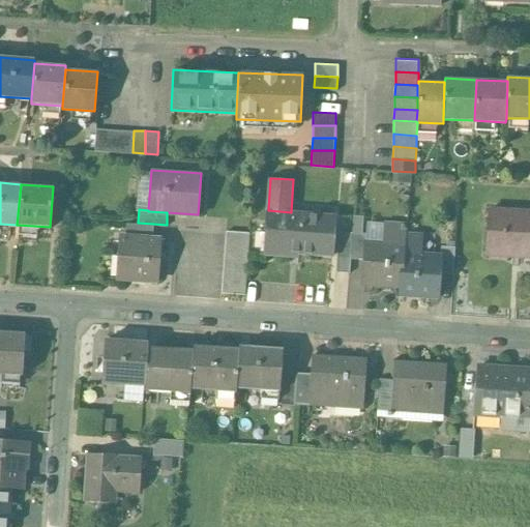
[(529,211),(490,209),(487,252),(512,254),(512,256),(529,257),(529,211)]
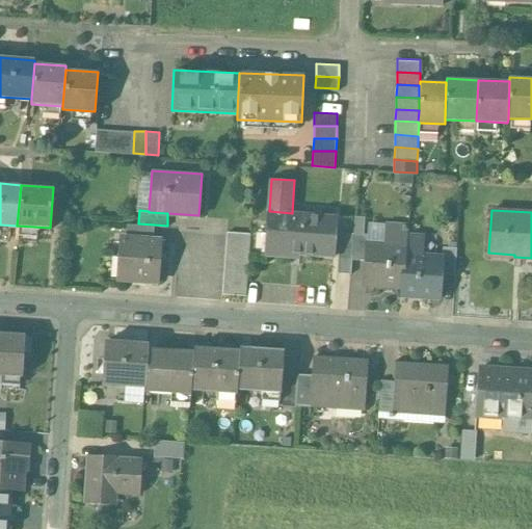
[(292,213),(269,211),(267,232),(273,232),(271,252),(266,250),(265,253),(291,255),(291,250),(333,254),(336,216),(292,213)]
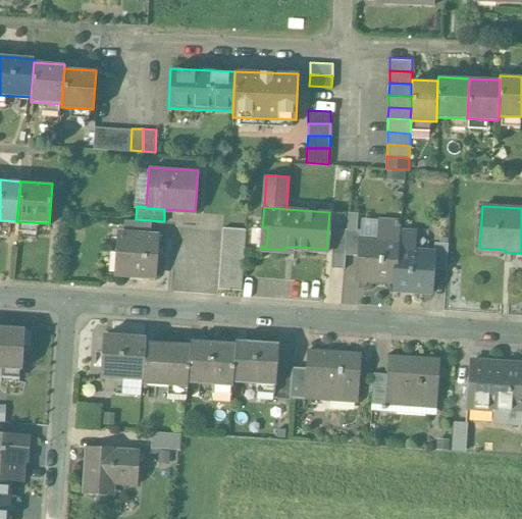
[(136,219),(124,219),(123,232),(151,235),(151,220),(136,219)]
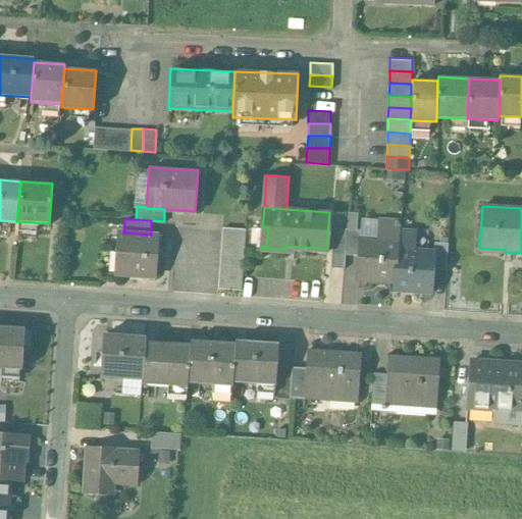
[(361,237),(360,237),(358,255),(357,278),(395,281),(398,249),(399,249),(400,230),(401,222),(381,221),(380,239),(361,237)]
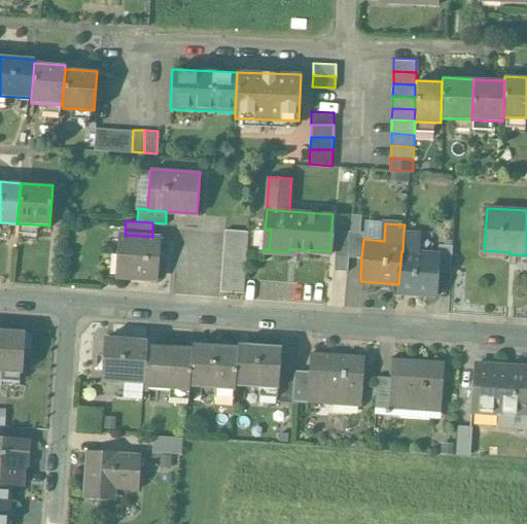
[(247,230),(224,228),(223,240),(246,242),(247,230)]
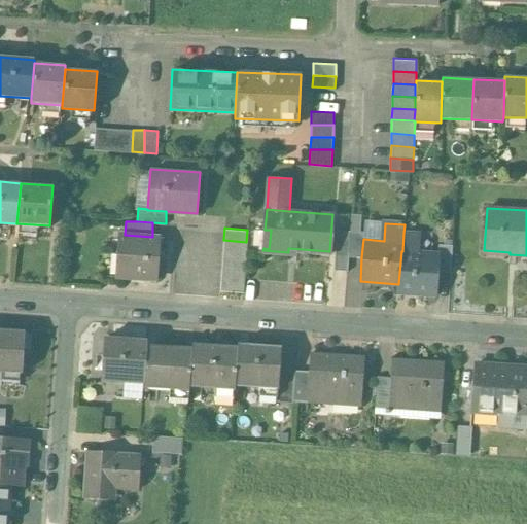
[(350,229),(338,229),(335,268),(347,269),(348,256),(350,229)]
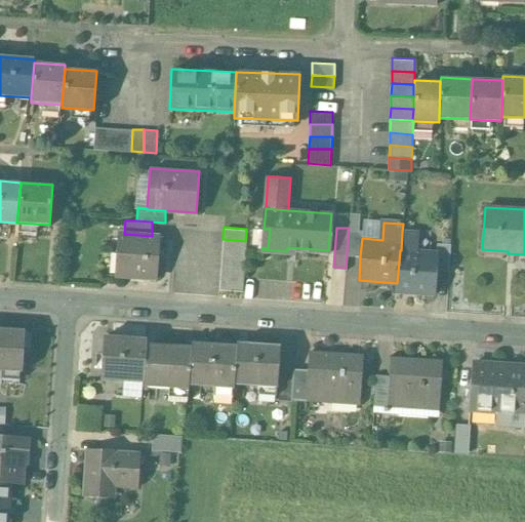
[(363,230),(349,228),(347,255),(360,256),(362,238),(363,238),(363,230)]
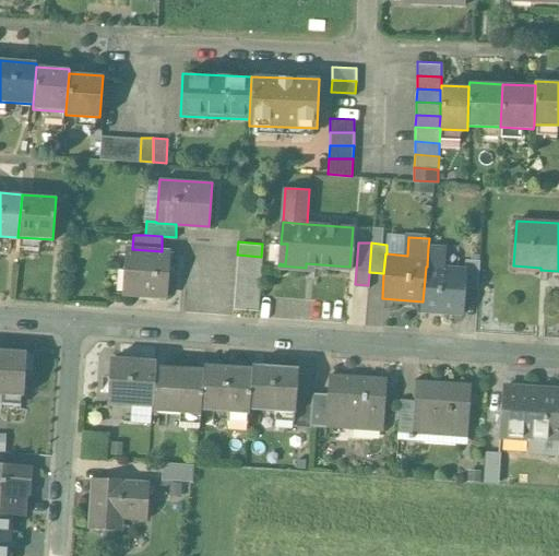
[(465,270),(442,268),(443,248),(428,247),(427,267),(426,267),(423,302),(423,310),(462,314),(464,287),(465,270)]
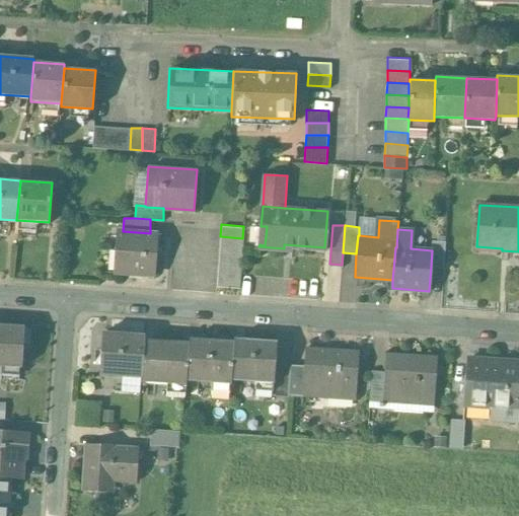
[(123,231),(118,231),(115,271),(155,274),(158,234),(150,233),(123,231)]
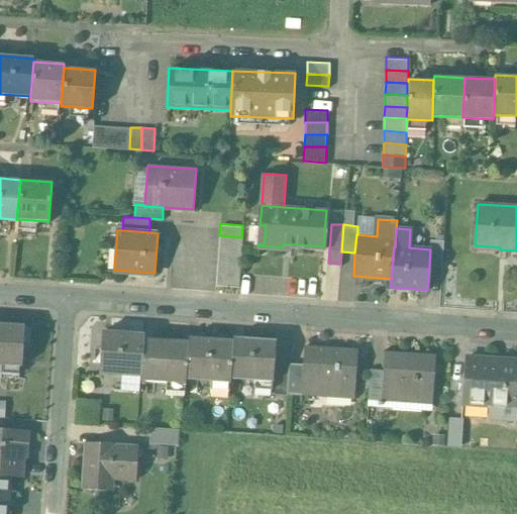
[(240,249),(241,237),(219,235),(218,247),(240,249)]
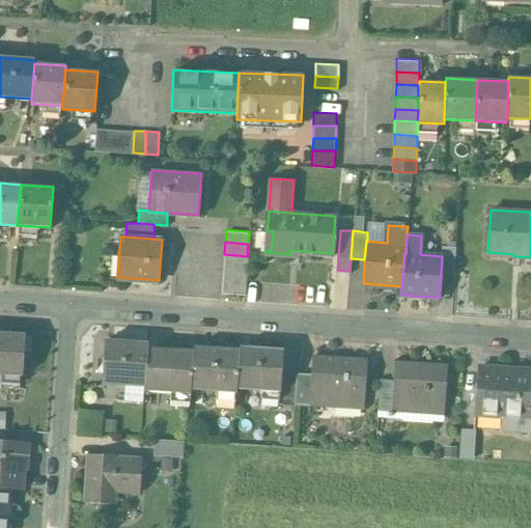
[(455,247),(442,246),(442,256),(441,273),(453,274),(455,247)]
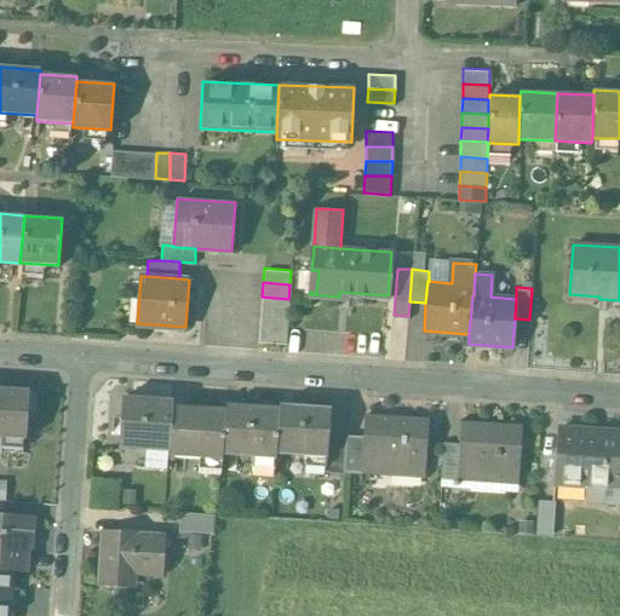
[(288,299),(262,297),(260,311),(288,314),(288,299)]
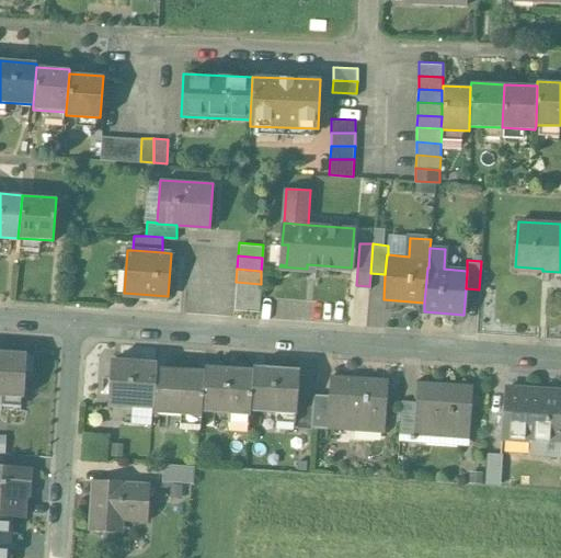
[(261,284),(236,282),(235,295),(260,297),(261,284)]
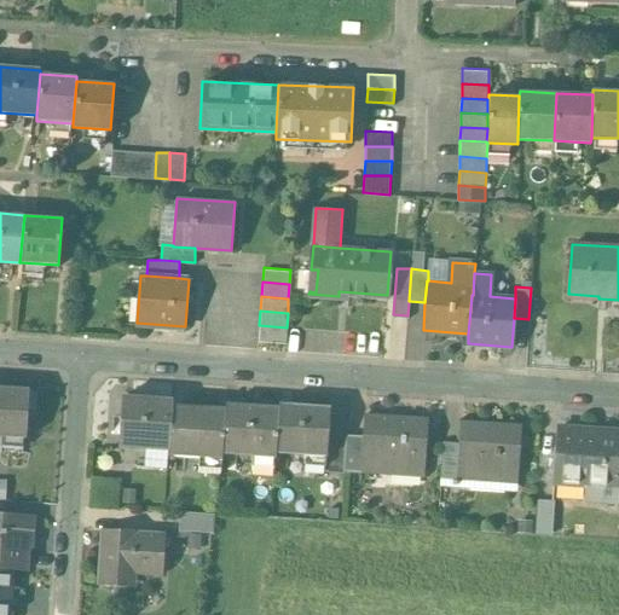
[(287,328),(259,325),(258,340),(285,342),(287,328)]
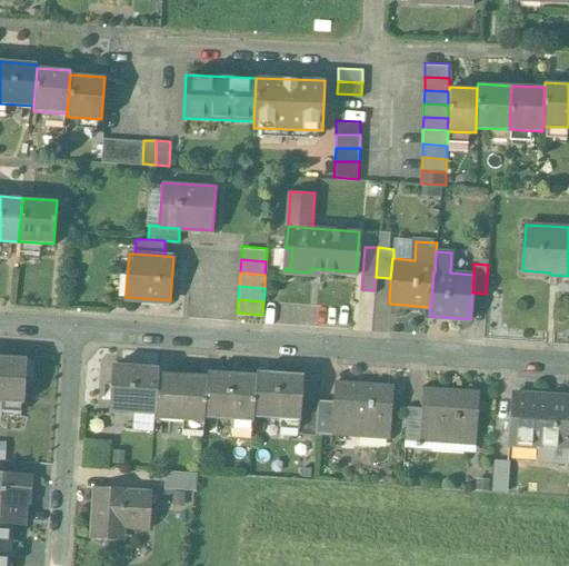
[(28,358),(0,356),(0,399),(25,401),(28,358)]
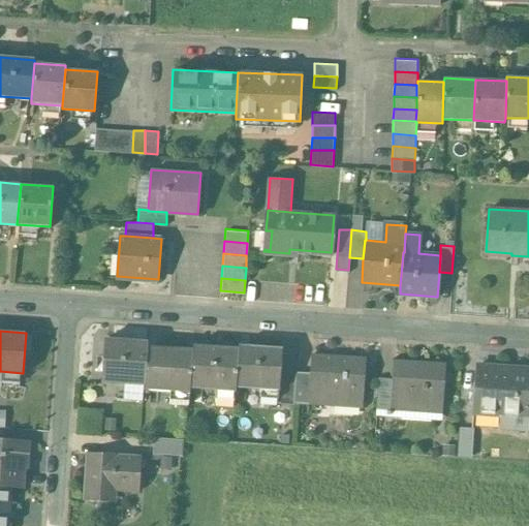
[(148,341),(104,338),(101,380),(145,383),(148,345),(148,341)]
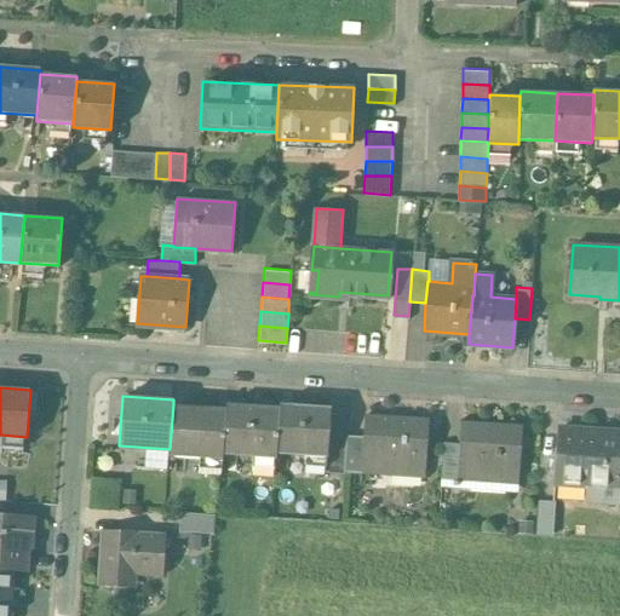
[(331,404),(280,401),(280,407),(276,450),(327,454),(331,404)]
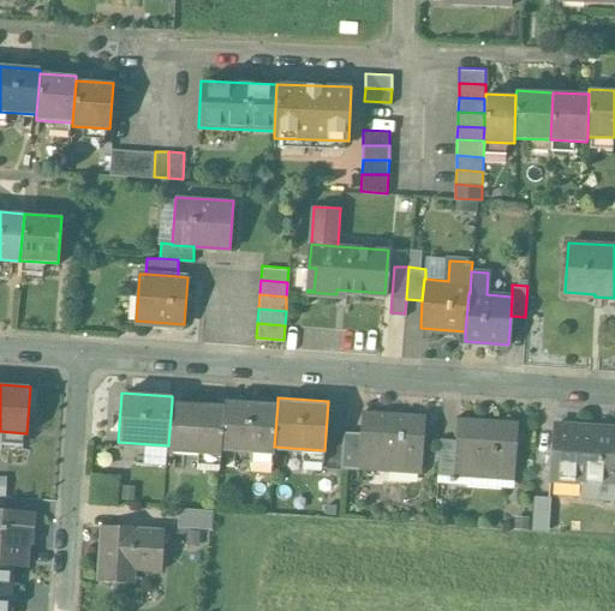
[(278,403),(225,400),(224,405),(221,448),(274,451),(274,447),(278,403)]
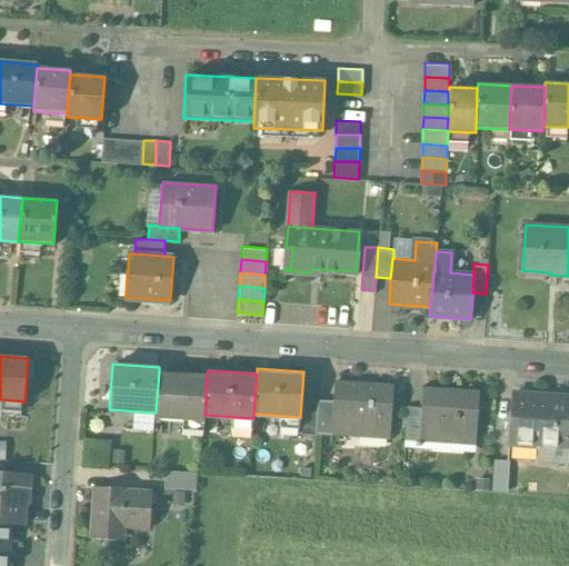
[(207,375),(159,371),(156,413),(156,417),(205,421),(205,415),(207,375)]
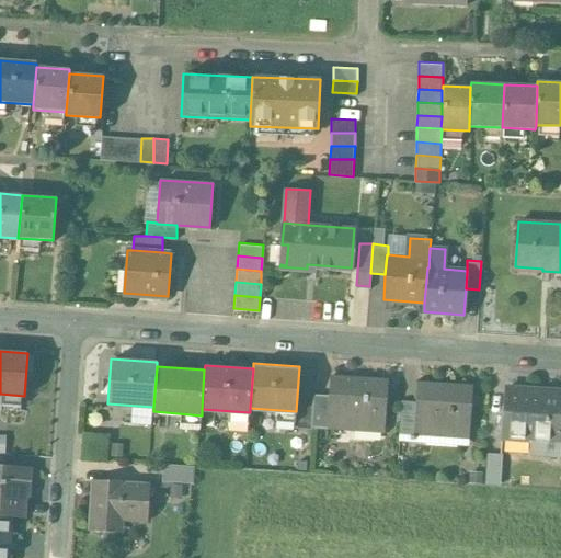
[(390,378),(331,374),(329,401),(328,421),(329,421),(387,425),(390,378)]
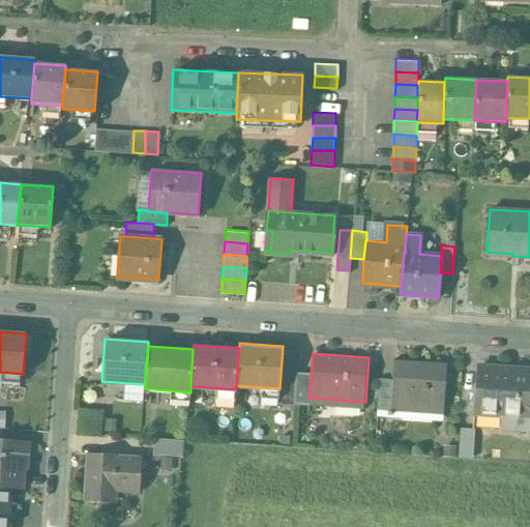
[(447,364),(396,360),(394,386),(393,407),(394,408),(444,411),(447,364)]
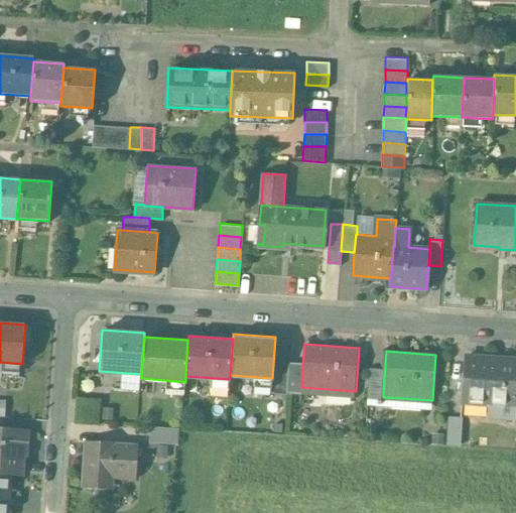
[(515,359),(465,356),(462,402),(515,406),(515,405),(515,359)]
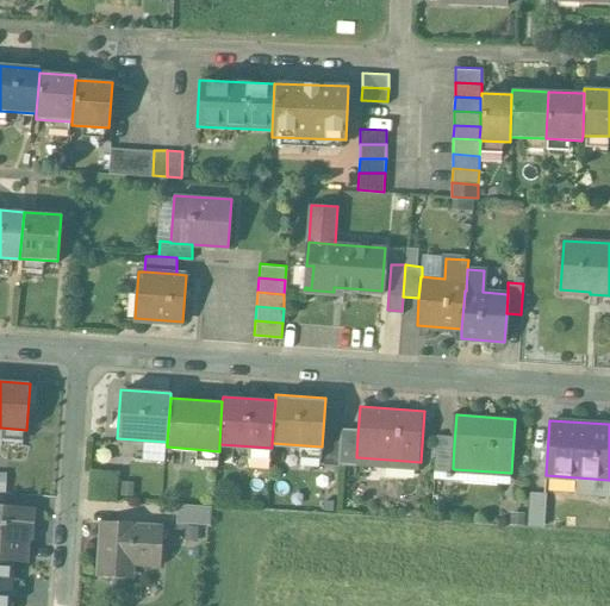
[(340,435),(328,435),(325,463),(337,463),(338,461),(340,435)]
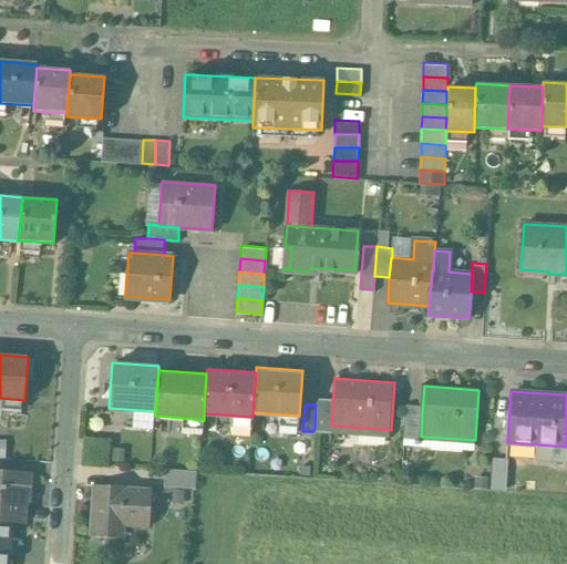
[(332,406),(316,404),(315,429),(332,430),(332,426),(331,426),(332,406)]
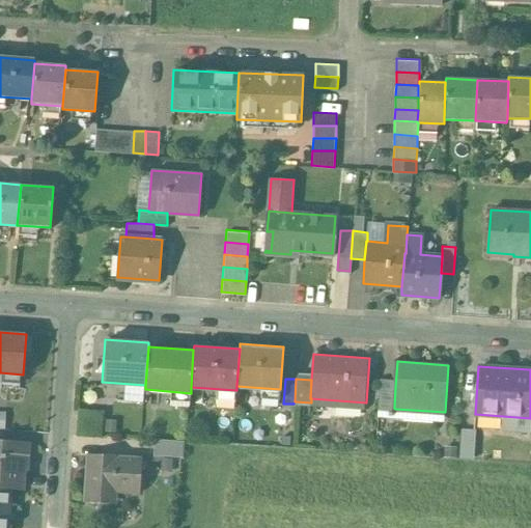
[(395,387),(379,386),(378,411),(395,412),(395,409),(394,408),(395,387)]
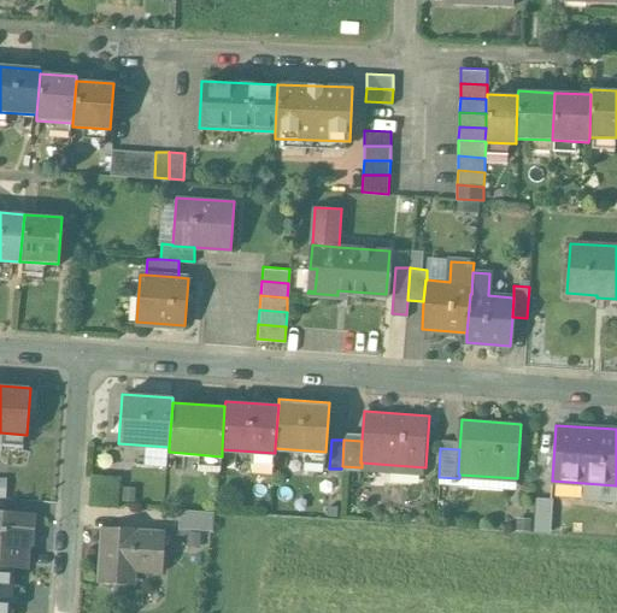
[(554,529),(554,496),(536,495),(536,529),(554,529)]
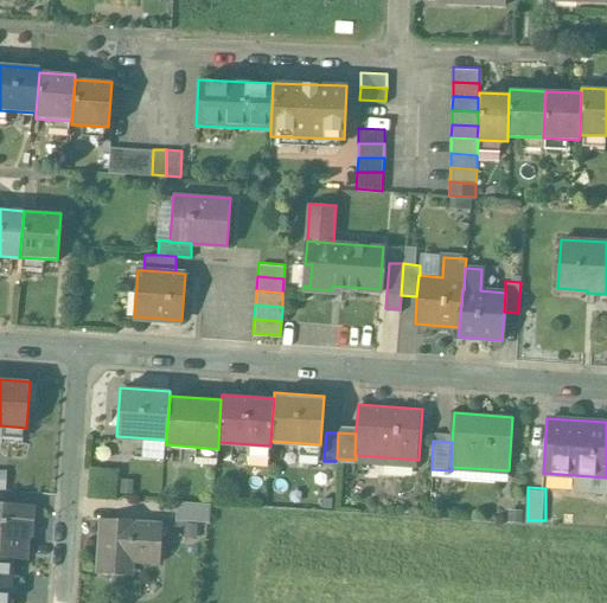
[(210,502),(177,500),(176,519),(209,521),(210,502)]
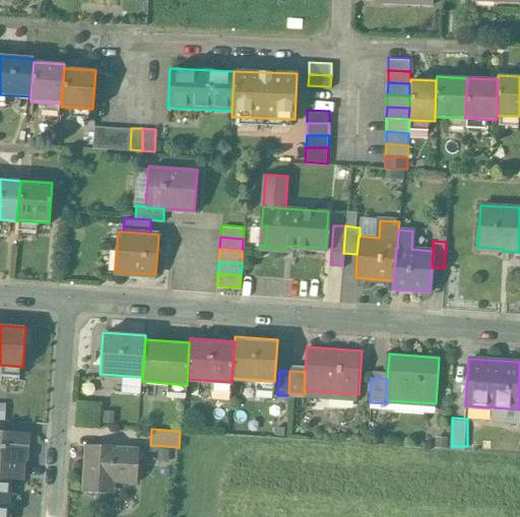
[(27,434),(0,431),(0,475),(11,476),(11,477),(22,478),(24,449),(26,449),(27,434)]
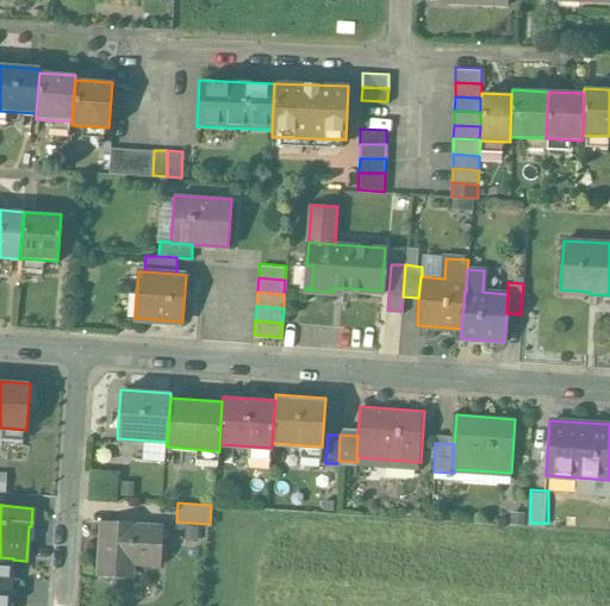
[(135,523),(101,520),(98,575),(125,576),(126,561),(160,564),(162,526),(135,524),(135,523)]
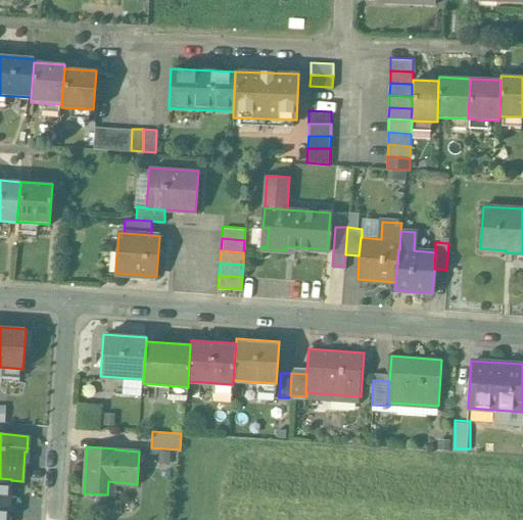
[(11,479),(0,478),(0,519),(7,519),(11,480),(11,479)]
